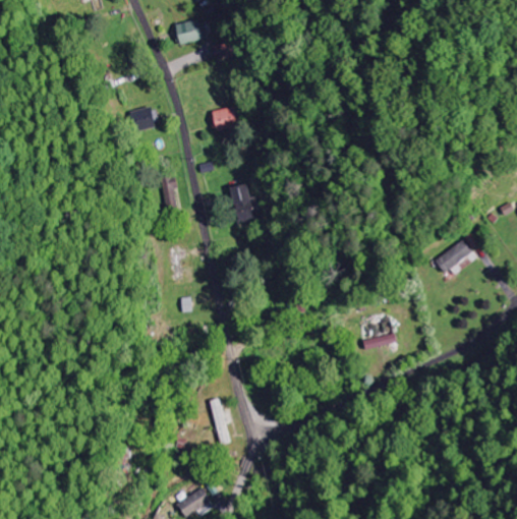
[(234,53),(229,39),(212,45),(217,59),(234,53)]
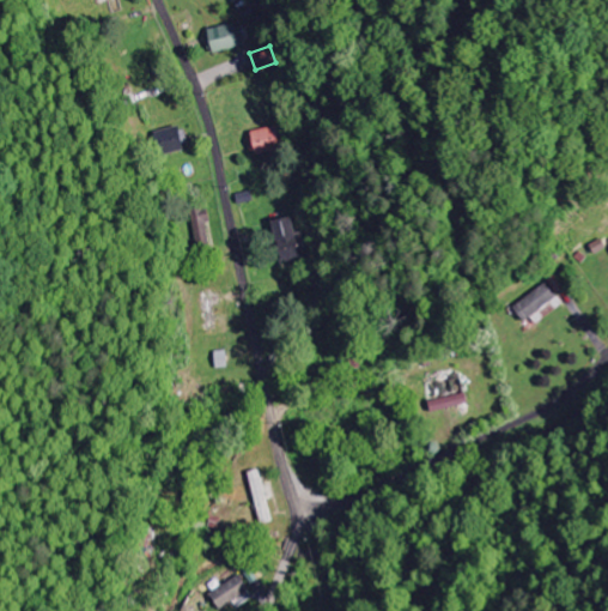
[(251,153),(280,147),(275,126),(248,131),(251,153)]
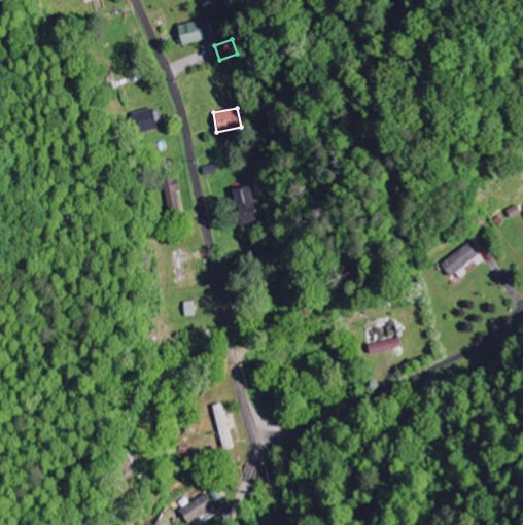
[(260,199),(254,200),(251,185),(238,187),(245,222),(265,218),(260,199)]
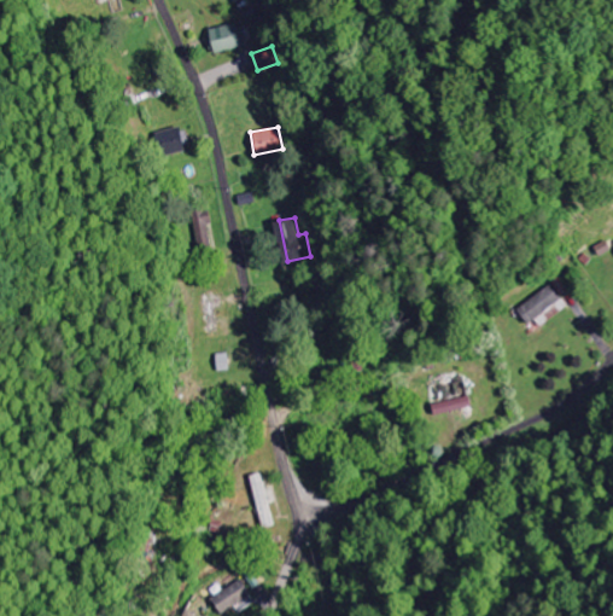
[(521,324),(559,300),(548,283),(511,308),(521,324)]
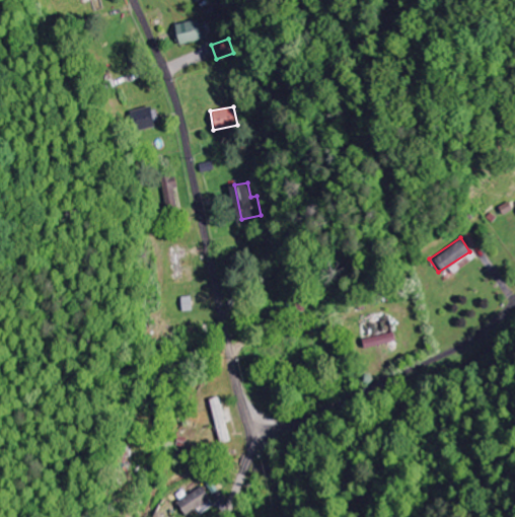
[(362,338),(364,348),(396,341),(393,330),(362,338)]
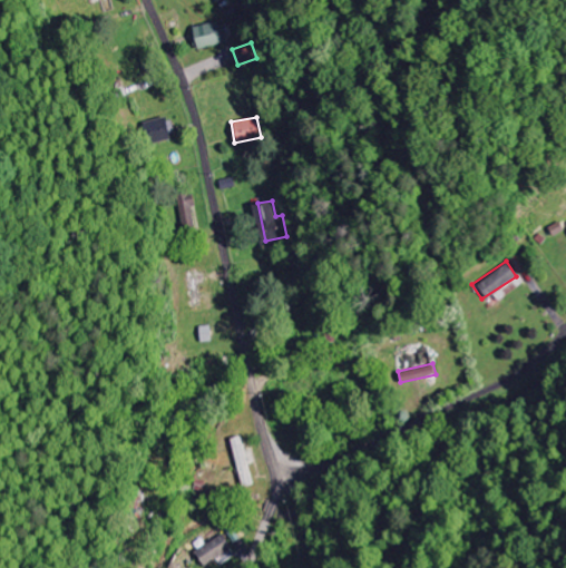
[(203,565),(231,548),(223,532),(194,550),(203,565)]
